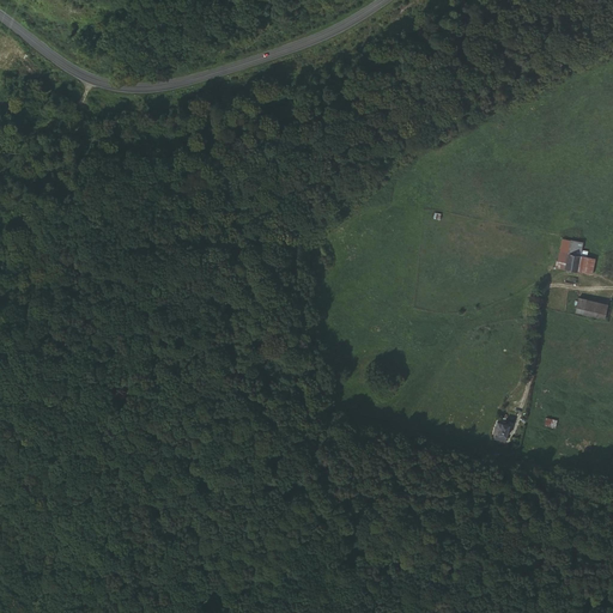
[(568,255),(570,243),(560,242),(558,263),(563,265),(568,265),(569,255),(568,255)]
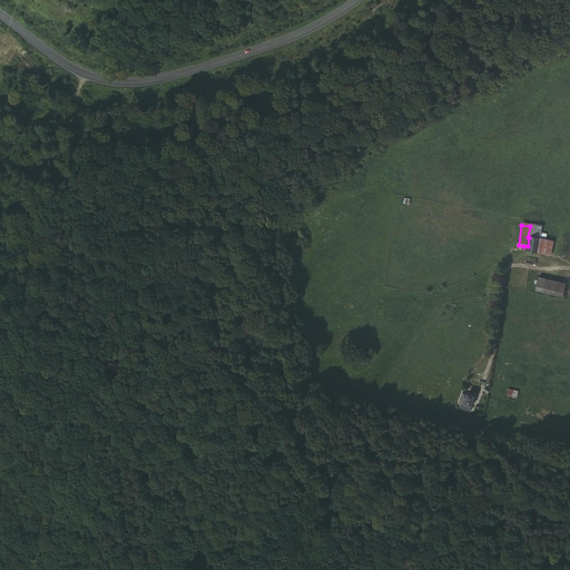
[(529,237),(538,239),(540,227),(530,226),(528,237),(529,237)]
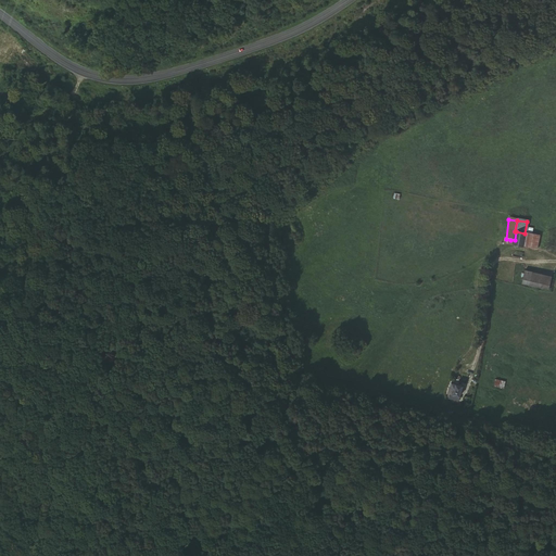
[(532,241),(532,238),(532,235),(525,234),(516,231),(515,240),(510,240),(509,245),(523,248),(525,240),(532,241)]
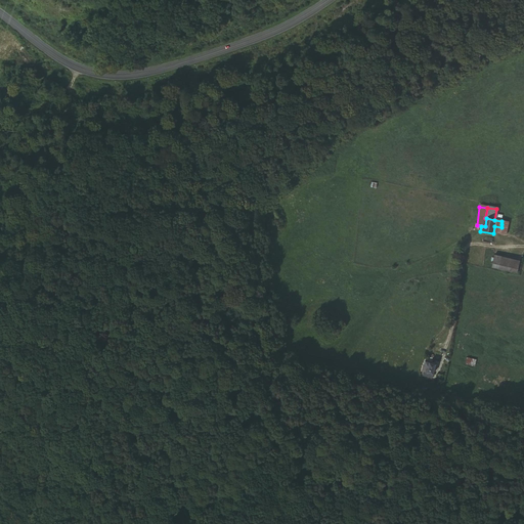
[(521,226),(514,225),(513,235),(507,234),(507,236),(519,237),(521,226)]
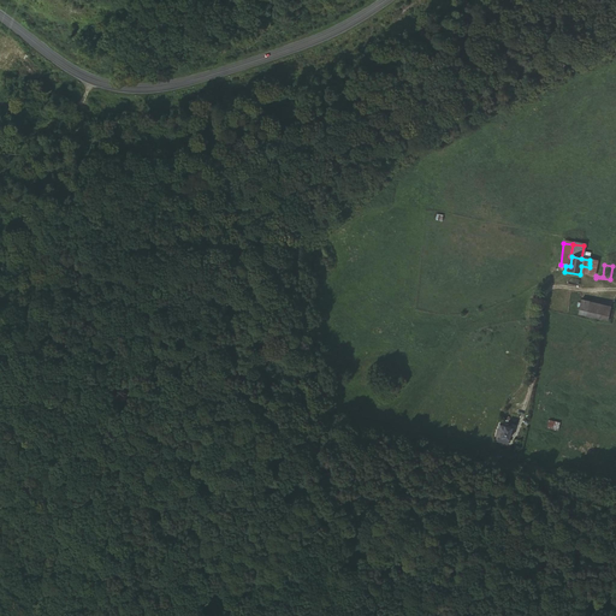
[(574,308),(598,315),(603,301),(580,294),(574,308)]
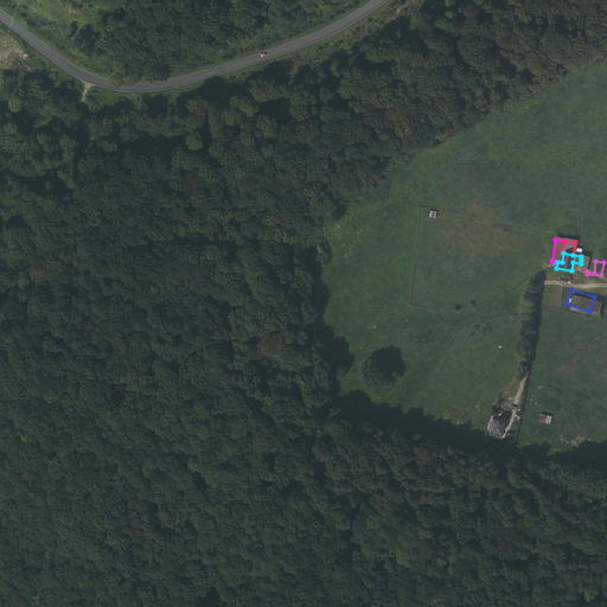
[(497,426),(494,432),(502,433),(504,422),(493,419),(492,425),(497,426)]
